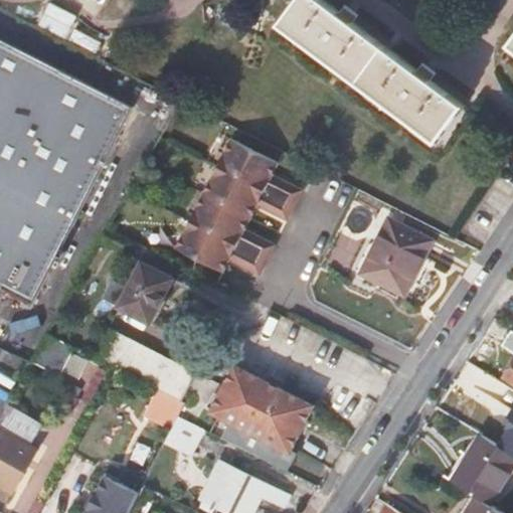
[(296,0),(278,25),(437,143),(464,107),(429,79),(434,74),(419,64),(415,70),(352,22),(356,15),(344,6),(339,13),(322,0),(296,0)]
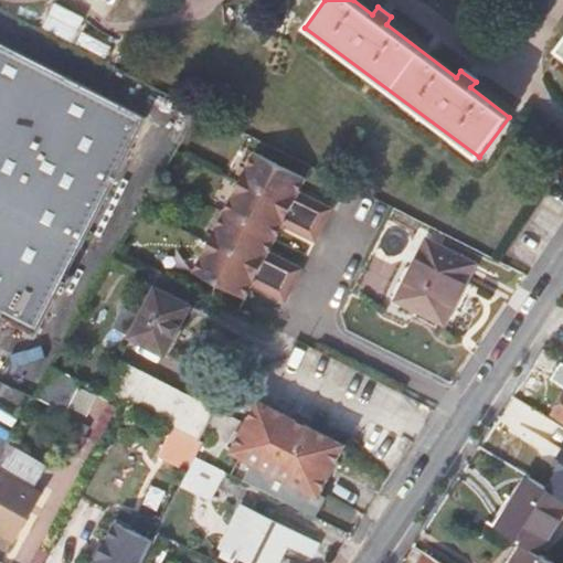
[(144,116),(0,43),(0,314),(34,331),(144,116)]
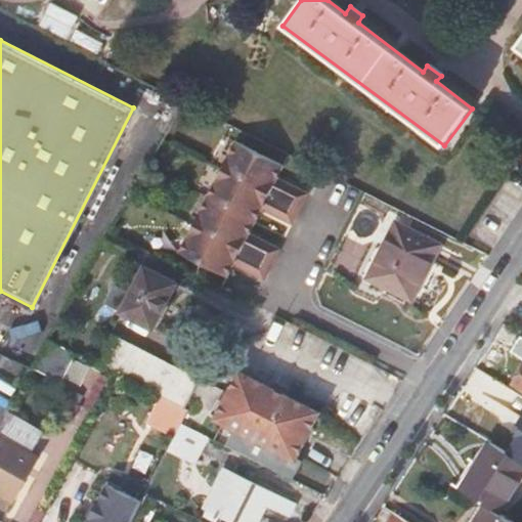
[(281,165),(233,139),(206,194),(254,219),(263,201),(269,204),(266,210),(291,222),(306,192),(281,179),(278,185),(273,182),(281,165)]
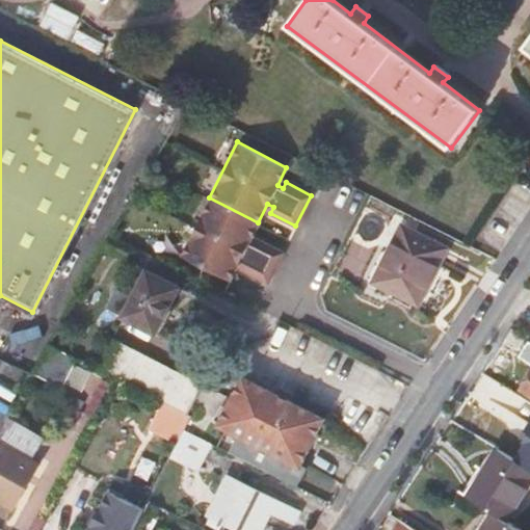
[(254,246),(247,243),(258,222),(209,197),(182,253),(230,277),(239,260),(245,263),(242,269),(267,282),(282,250),(258,239),(254,246)]
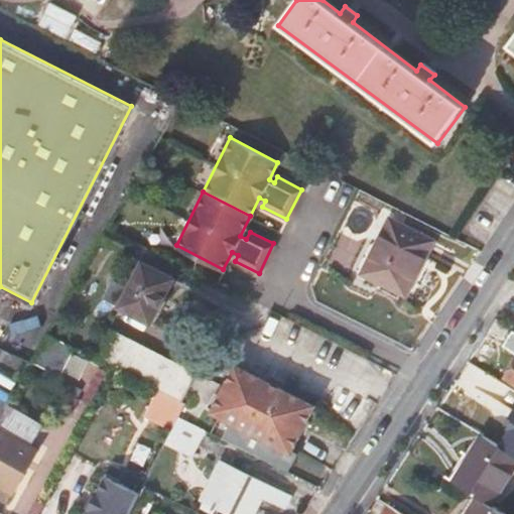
[(402,291),(428,240),(386,218),(360,270),(402,291)]
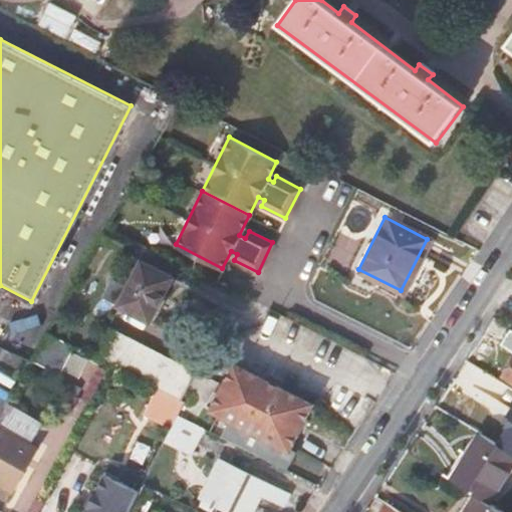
[(140,261),(116,305),(148,320),(171,277),(140,261)]
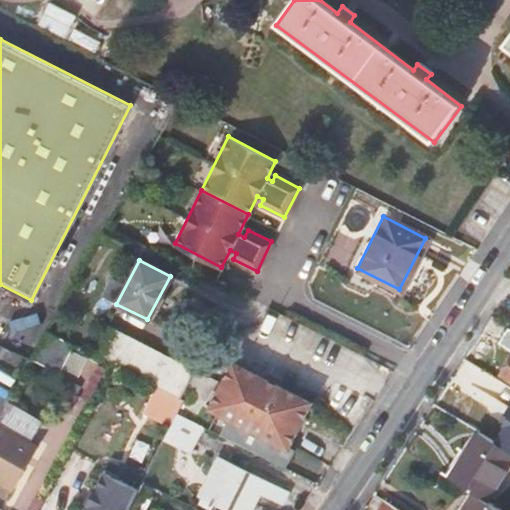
[(194,372),(61,304),(46,331),(72,344),(158,387),(180,398),(194,372)]
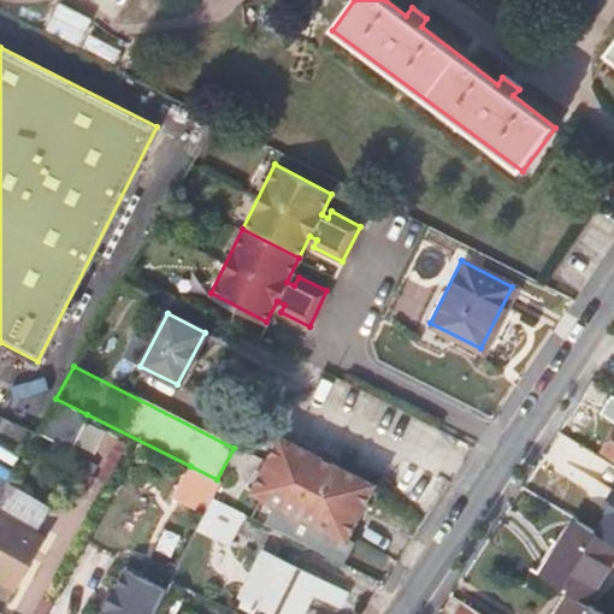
[(613,393),(601,412),(613,420),(613,393)]
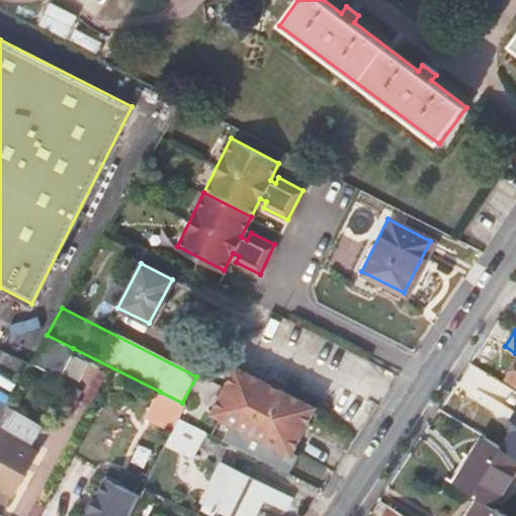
[(73,348),(47,335),(30,361),(60,375),(73,348)]
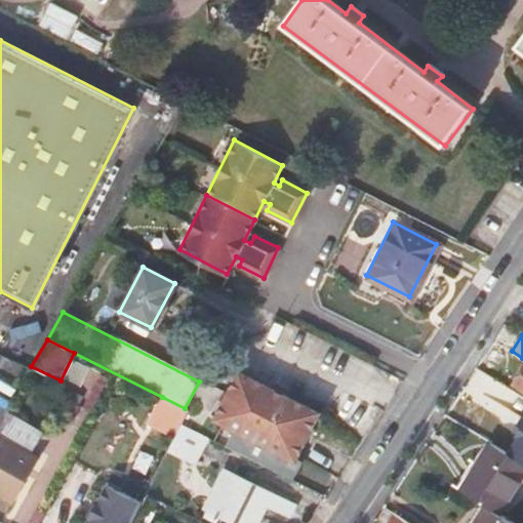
[(522,395),(478,368),(470,380),(517,410),(522,401),(522,395)]
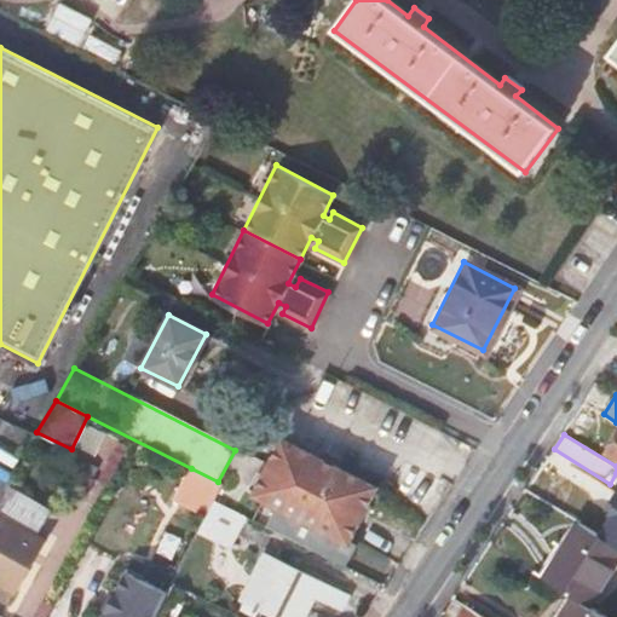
[(276,506),(265,526),(344,566),(355,546),(349,542),(376,488),(283,442),(255,495),(276,506)]
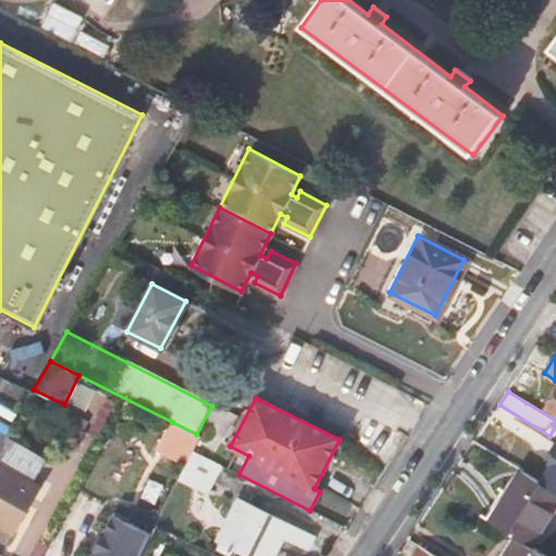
[(178,451),(188,457),(192,450),(200,436),(196,434),(172,422),(168,431),(173,434),(169,440),(181,446),(178,451)]
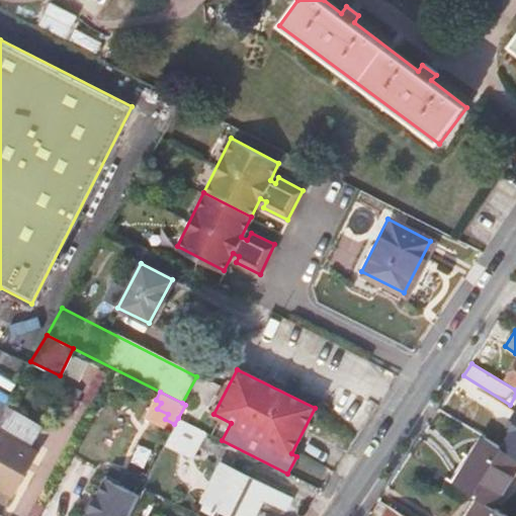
[(164,443),(191,457),(204,431),(178,418),(174,424),(164,443)]
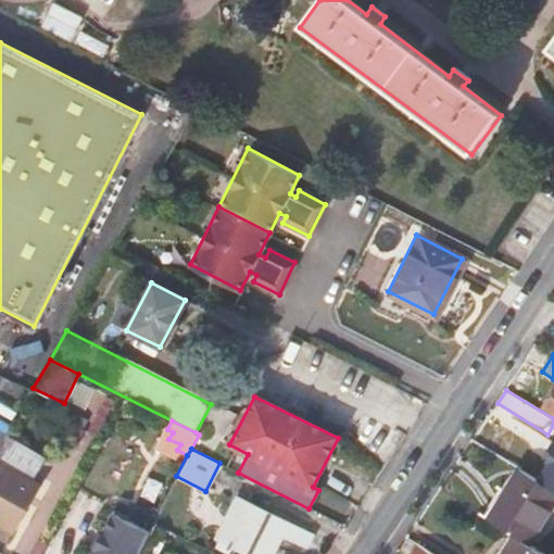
[(39,482),(0,461),(0,521),(13,529),(39,482)]
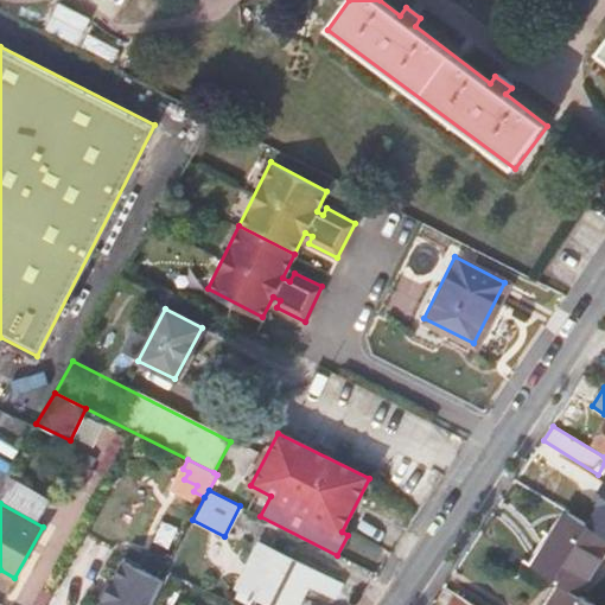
[(533,566),(566,586),(578,594),(604,552),(604,534),(570,511),(533,566)]
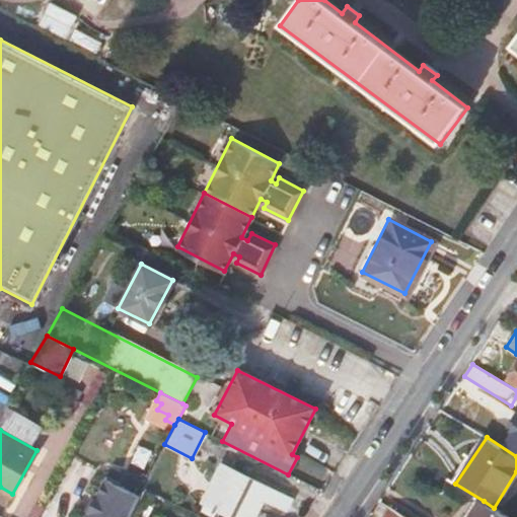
[(284,510),(290,498),(236,471),(218,507),(238,516),(252,516),(263,499),(284,510)]
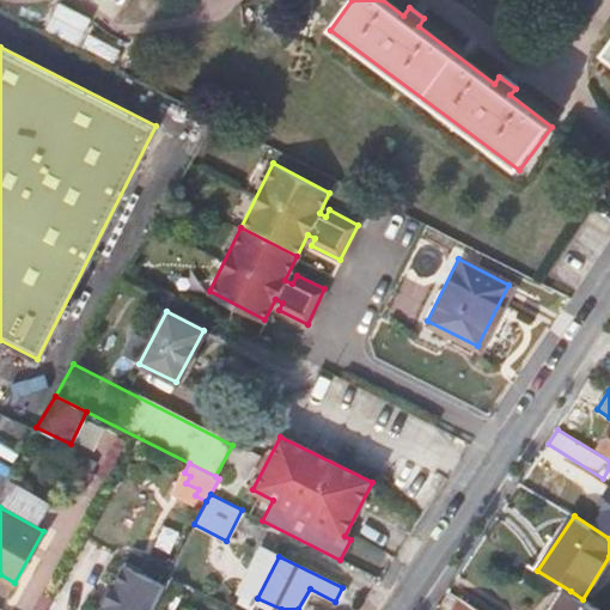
[(103,604),(99,609),(150,609),(163,585),(123,565),(113,584),(108,583),(98,602),(103,604)]
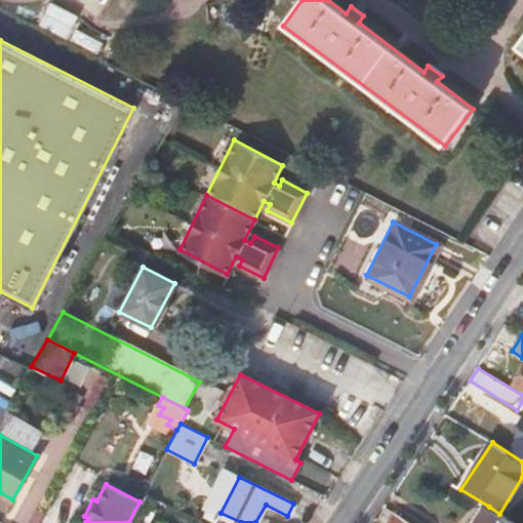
[(411,522),(386,507),(378,518),(386,522),(411,522)]
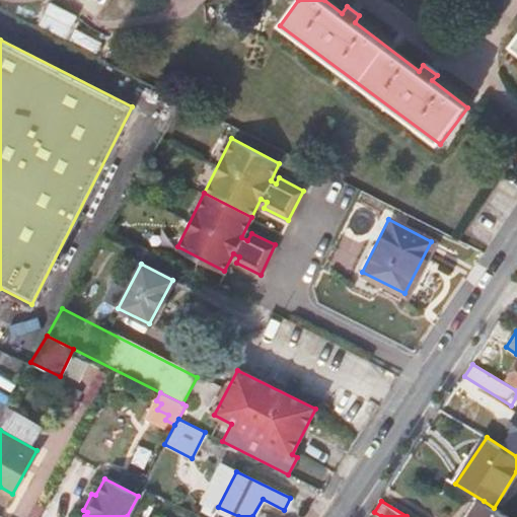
[(472,516),(509,516),(494,508),(484,501),(472,516)]
